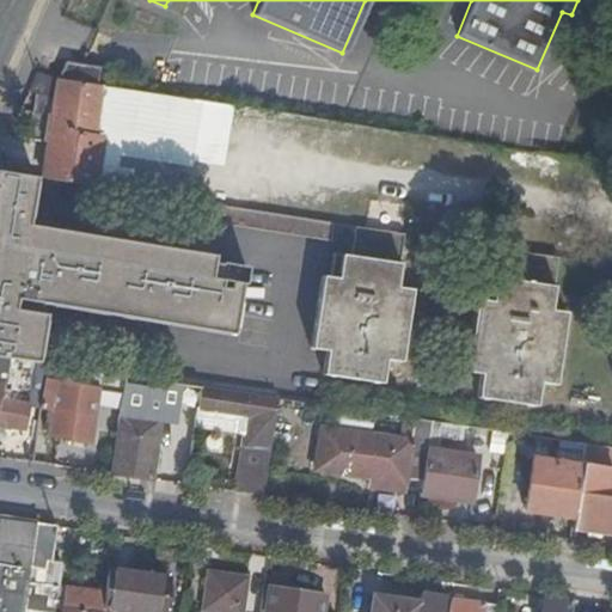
[(62,61),(60,78),(98,84),(101,66),(80,63),(62,61)]
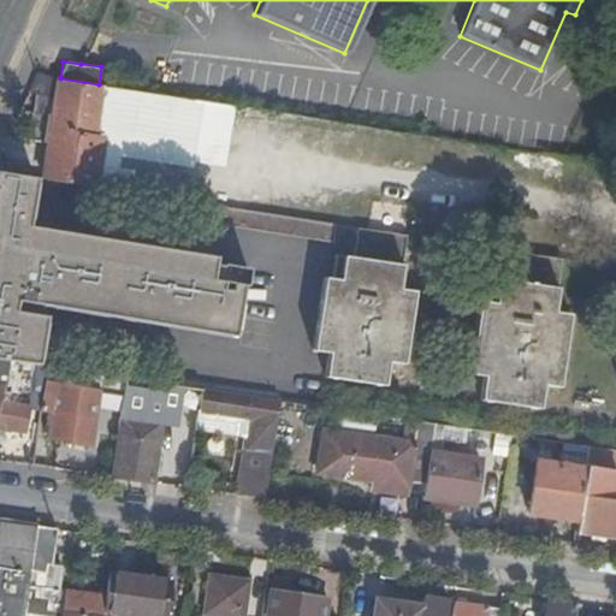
[(99,84),(60,78),(52,130),(104,138),(104,136),(93,134),(99,84)]
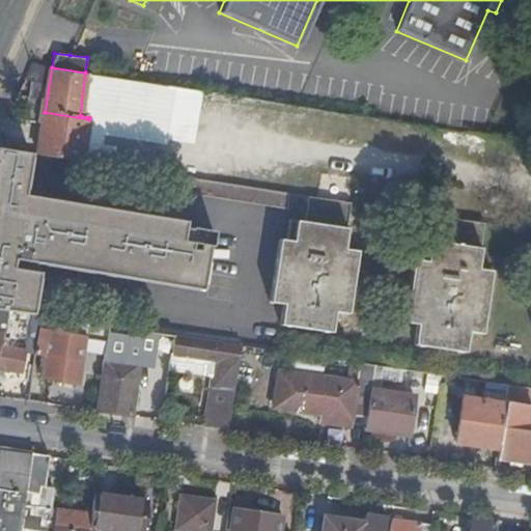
[(89,119),(45,112),(37,154),(83,161),(89,119)]
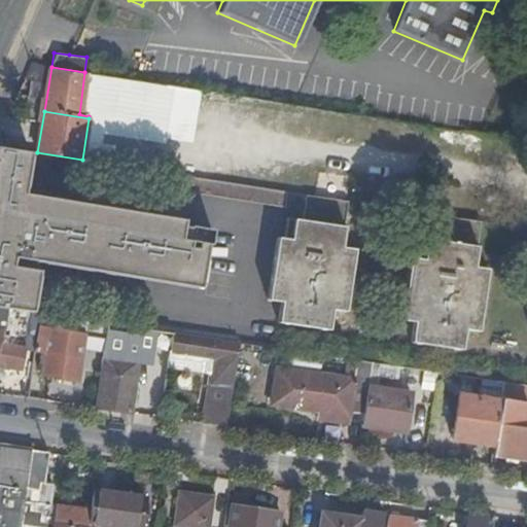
[(114,123),(89,118),(82,160),(103,163),(110,153),(114,123)]
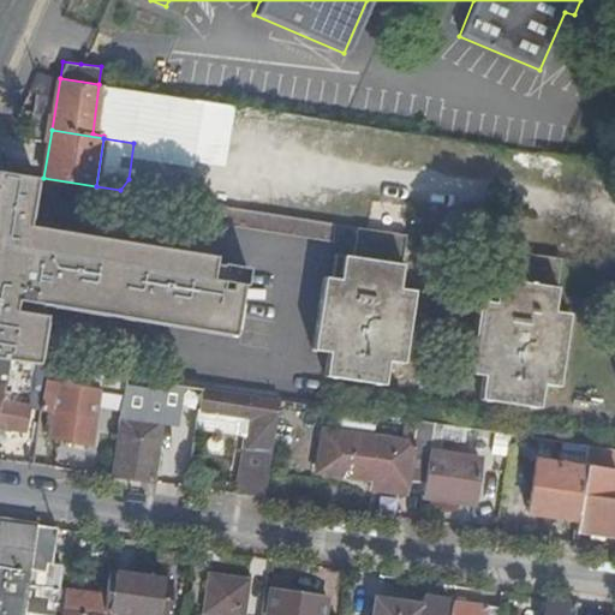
[(0,191),(33,197),(36,177),(0,171),(0,191)]
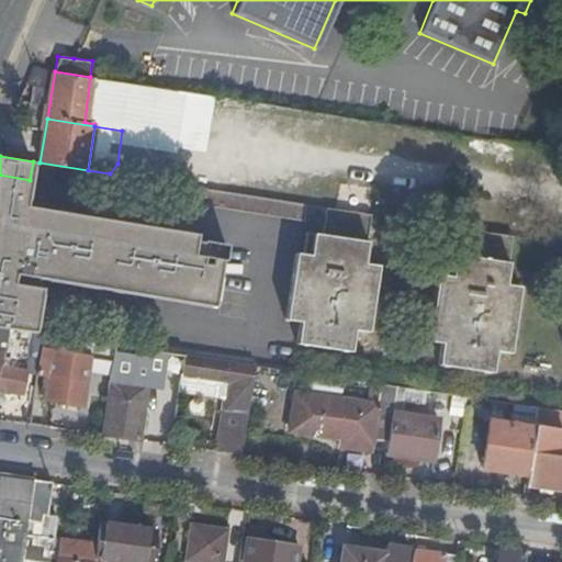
[(0,201),(25,205),(30,180),(0,175),(0,201)]
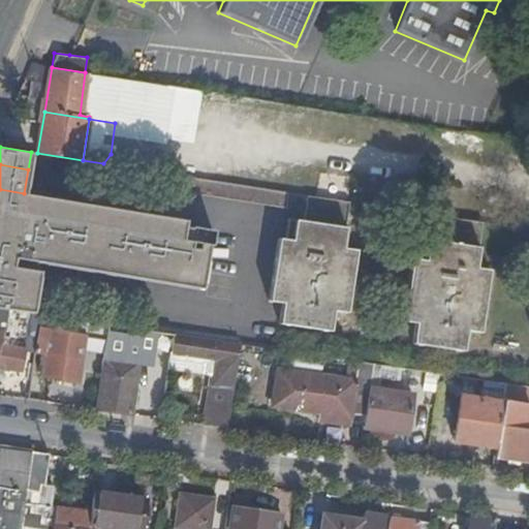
[(167,189),(286,207),(288,191),(169,174),(167,189)]
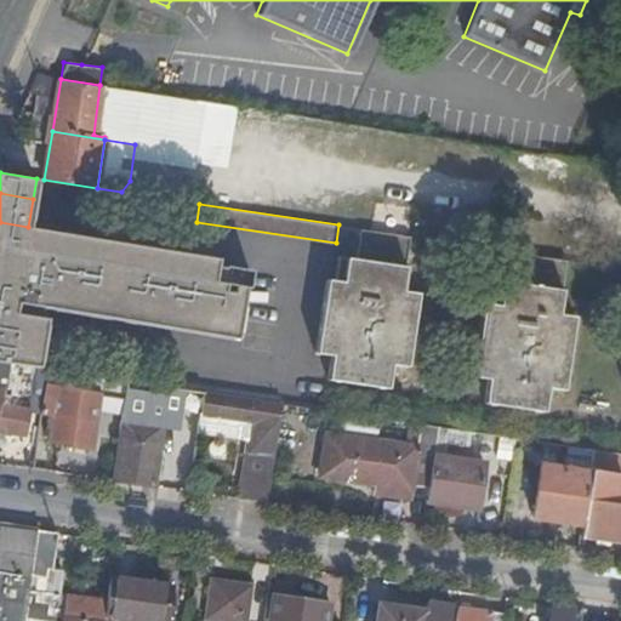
[(0,362),(39,368),(49,301),(231,329),(238,284),(248,286),(251,268),(33,235),(34,228),(28,227),(0,222),(0,362)]
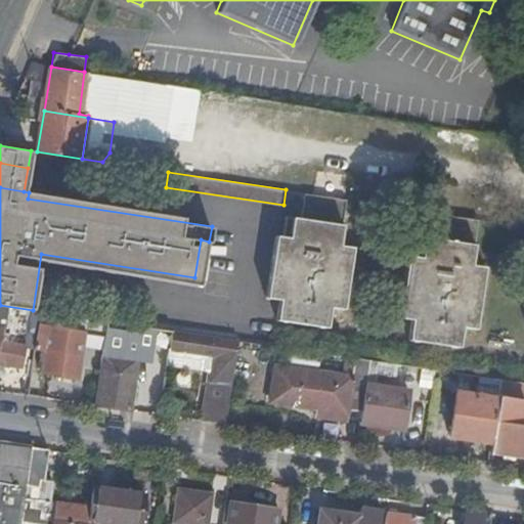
[(340,244),(347,200),(304,192),(301,216),(298,236),(282,234),(275,233),(266,295),(279,297),(279,298),(276,318),(326,325),(330,305),(343,307),(352,246),(340,244)]
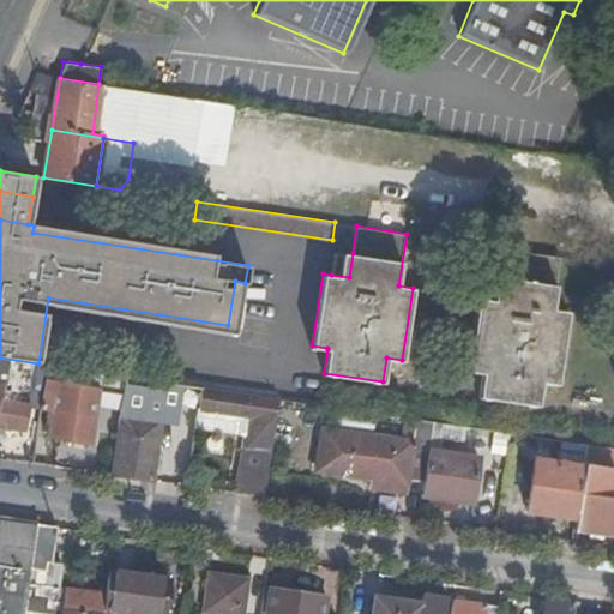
[(552,309),(560,257),(503,248),(494,301),(480,299),(467,371),(482,373),(480,397),(537,405),(541,383),(557,384),(567,312),(552,309)]
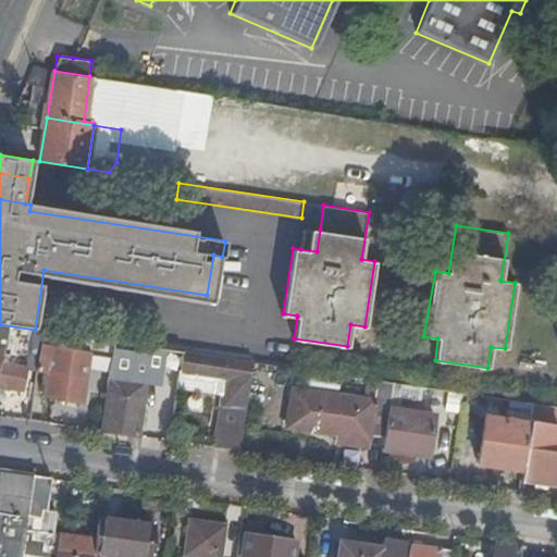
[(304,227),(300,249),(317,251),(320,230),(304,227)]
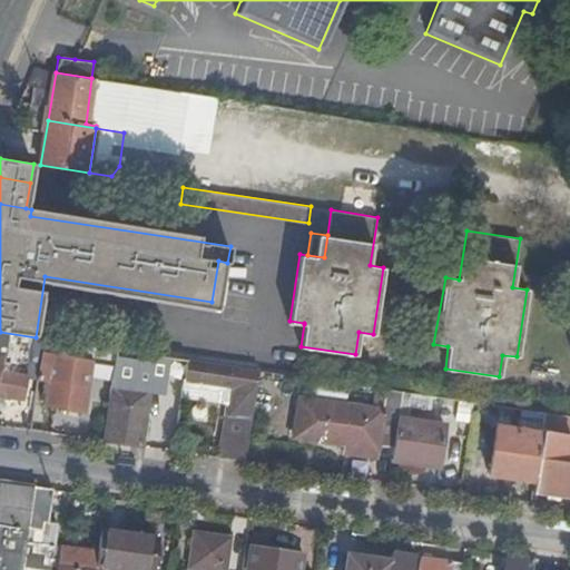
[(39,376),(43,338),(36,337),(0,332),(0,403),(2,404),(3,397),(23,400),(28,374),(39,376)]
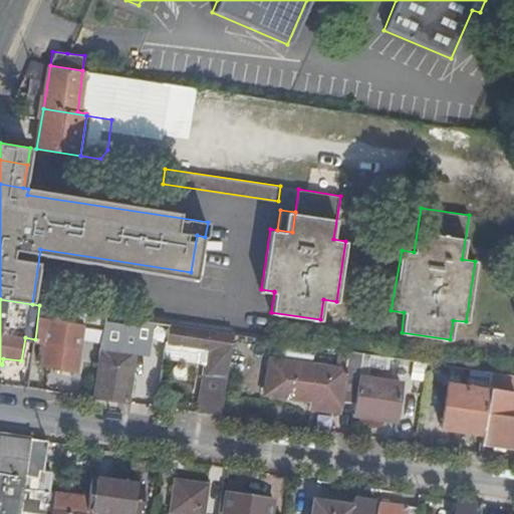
[(86,335),(100,338),(104,315),(39,305),(35,339),(34,341),(45,343),(41,365),(75,372),(83,327),(80,326),(80,324),(87,324),(86,335)]
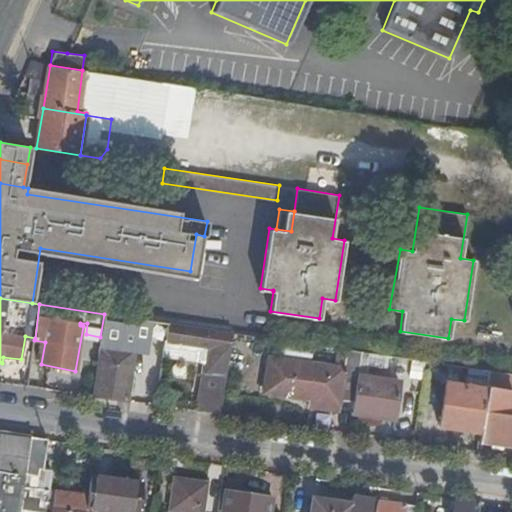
[(164,356),(166,341),(168,323),(104,314),(100,337),(92,395),(128,401),(134,367),(132,367),(134,352),(154,355),(164,356)]
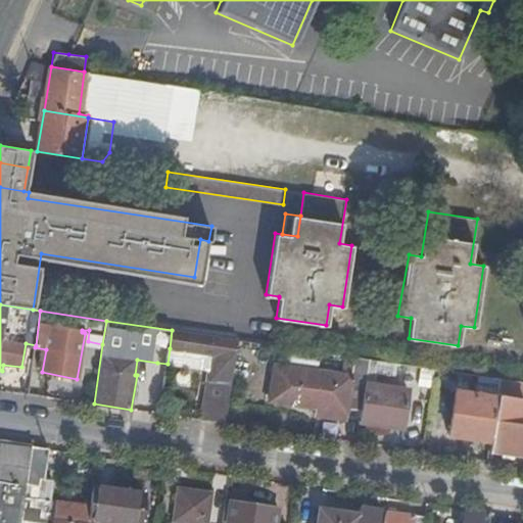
[(208,380),(232,383),(237,340),(172,330),(170,348),(211,354),(208,380)]
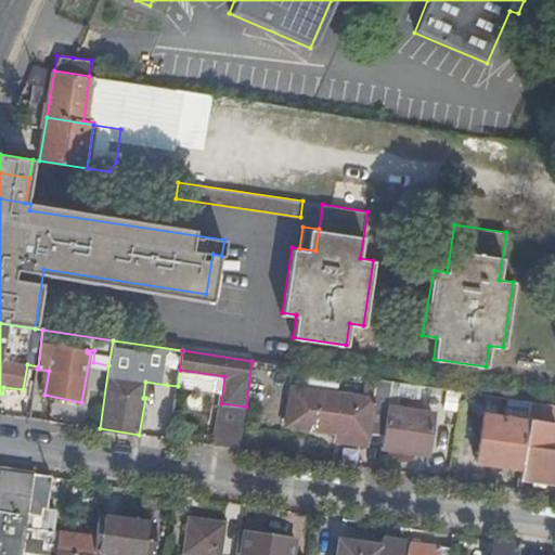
[(341,377),(305,372),(302,386),(339,390),(341,377)]
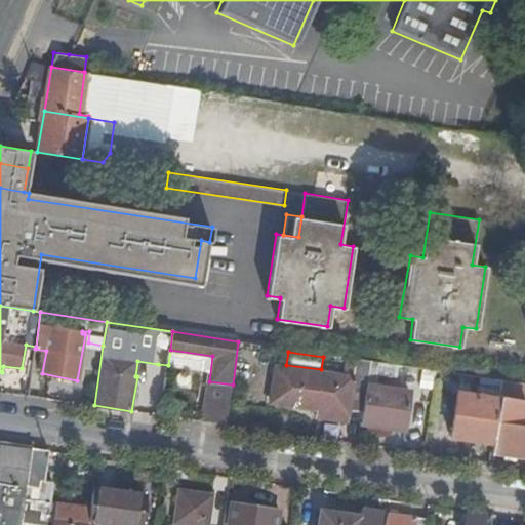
[(366,386),(370,360),(347,357),(344,376),(276,366),(271,403),(318,409),(347,414),(348,410),(363,412),(366,386)]
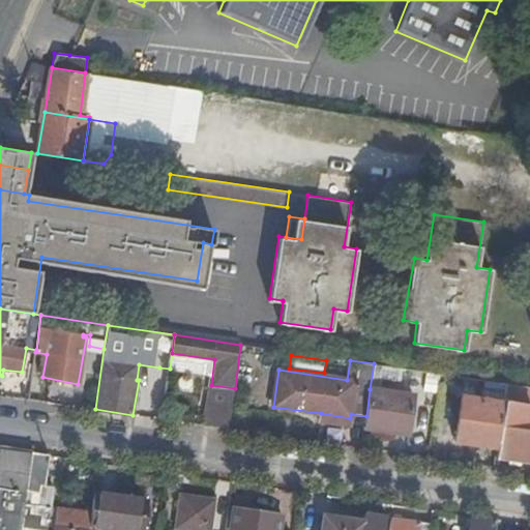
[(152,418),(163,419),(170,369),(159,367),(152,418)]
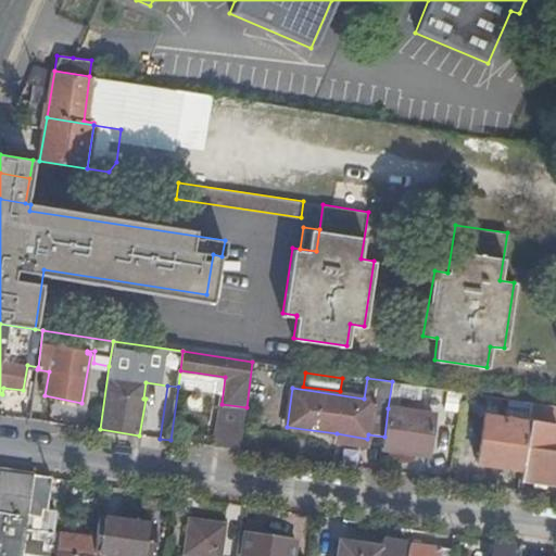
[(416,404),(417,390),(397,388),(395,401),(416,404)]
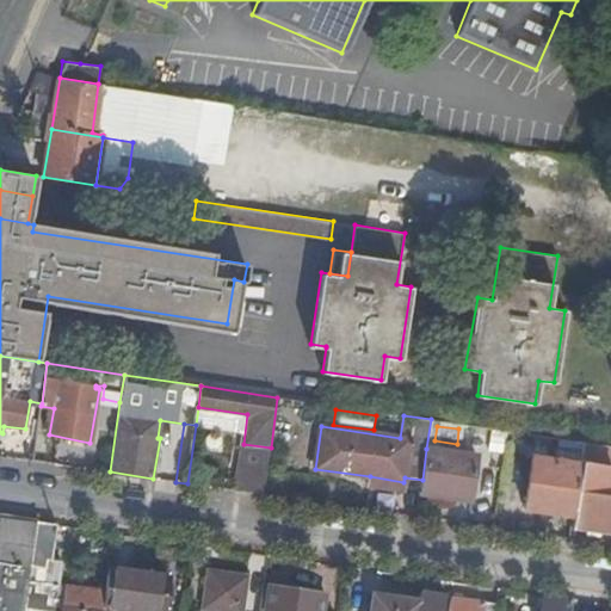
[(242,454),(269,457),(271,448),(244,444),(242,454)]
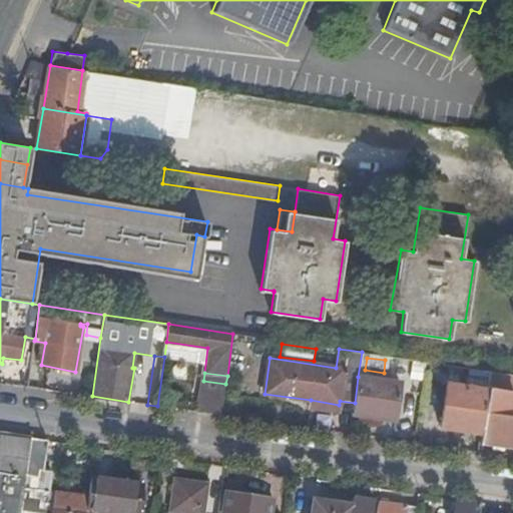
[(512,376),(492,374),(490,387),(512,390),(512,376)]
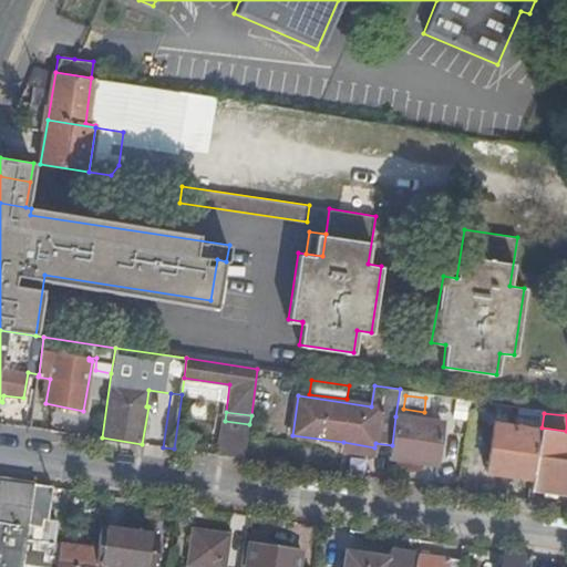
[(392,445),(390,459),(436,465),(442,423),(395,416),(392,445)]
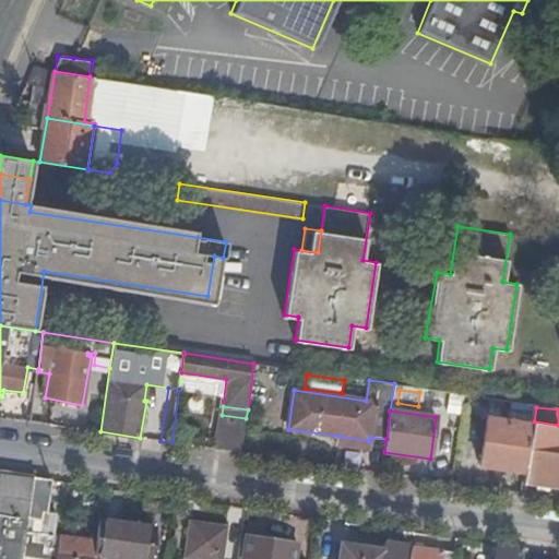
[(216,449),(241,452),(246,418),(222,415),(216,449)]
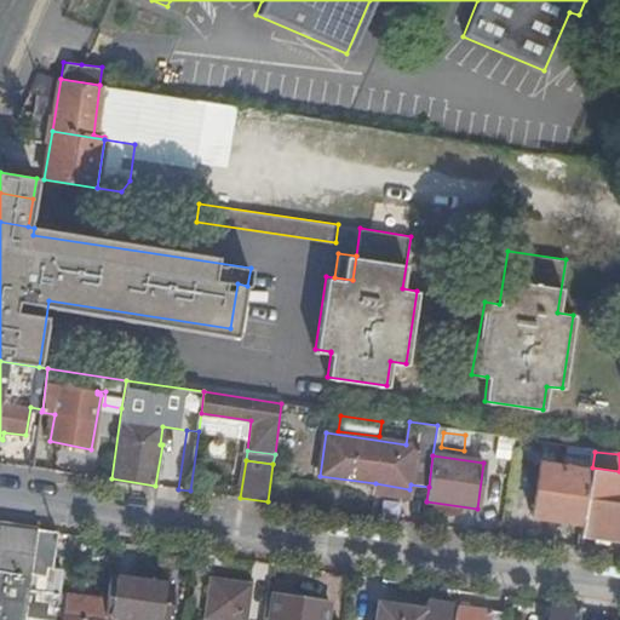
[(533,515),(583,523),(590,471),(540,464),(533,515)]
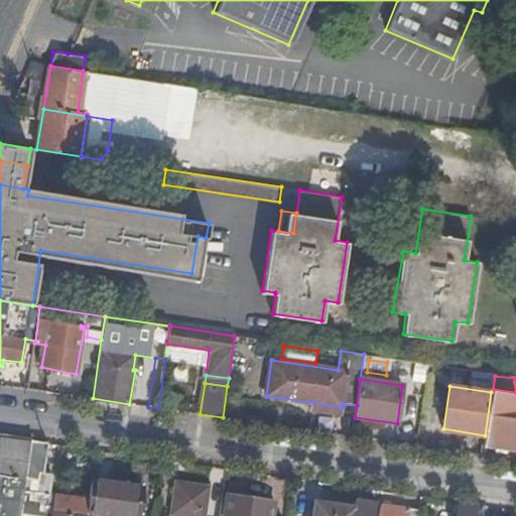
[(485,435),(484,445),(515,449),(515,393),(491,390),(491,392),(485,435)]
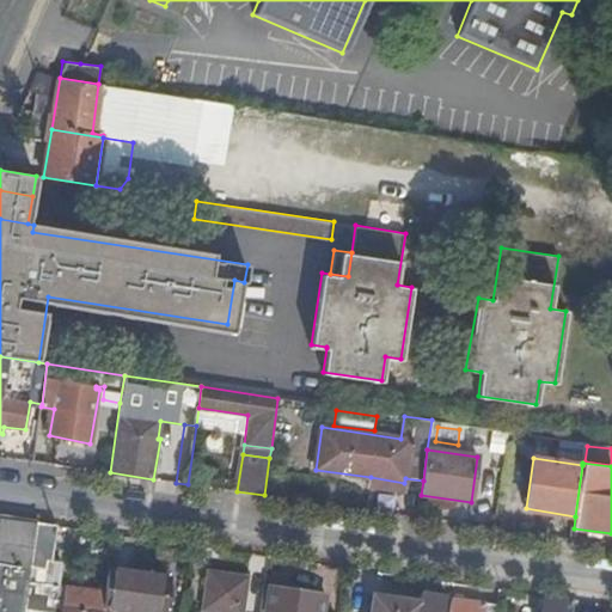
[(403,491),(404,483),(371,477),(369,487),(403,491)]
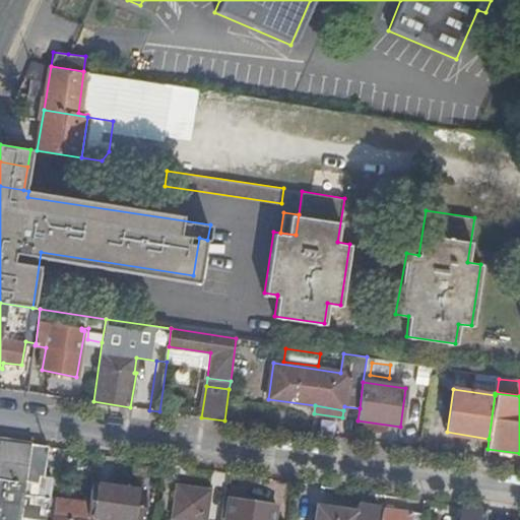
[(0,519),(19,519),(23,494),(25,481),(30,444),(0,439),(0,519)]
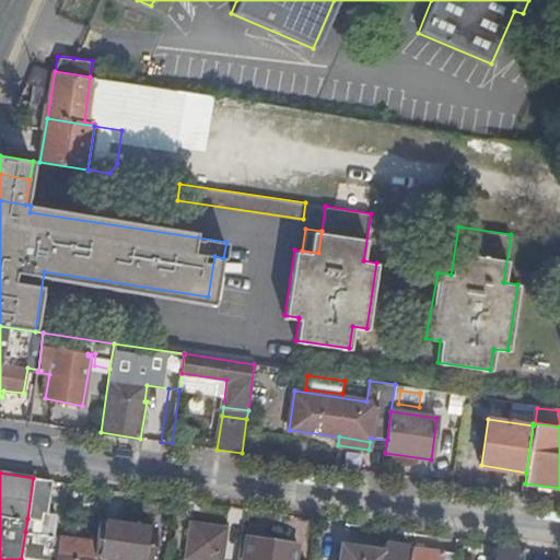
[(47,513),(51,481),(33,478),(27,518),(41,521),(42,512),(47,513)]
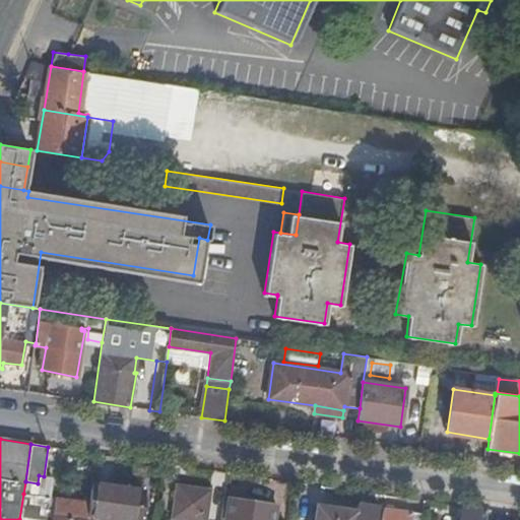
[(136,519),(141,491),(92,483),(89,503),(87,519),(96,519),(136,519)]
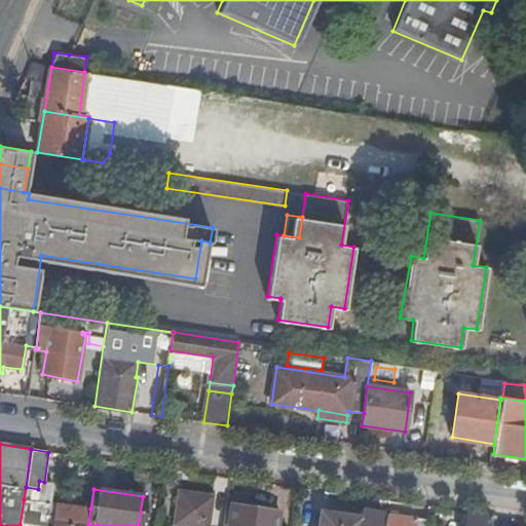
[(207,525),(212,496),(179,491),(174,525),(184,525),(207,525)]
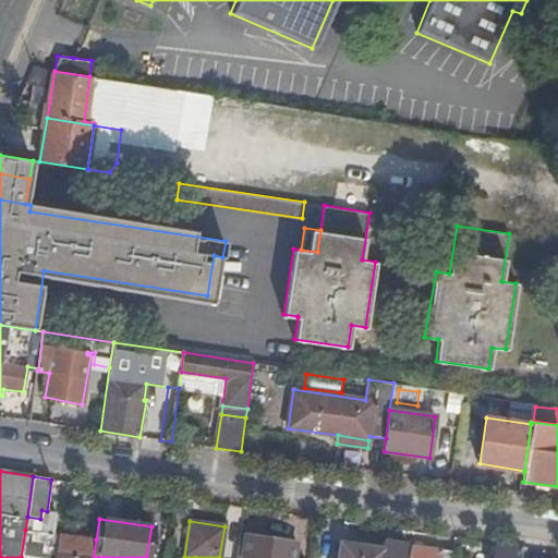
[(93,557),(94,557),(96,540),(60,535),(58,547),(53,547),(56,534),(25,530),(21,557),(93,557)]
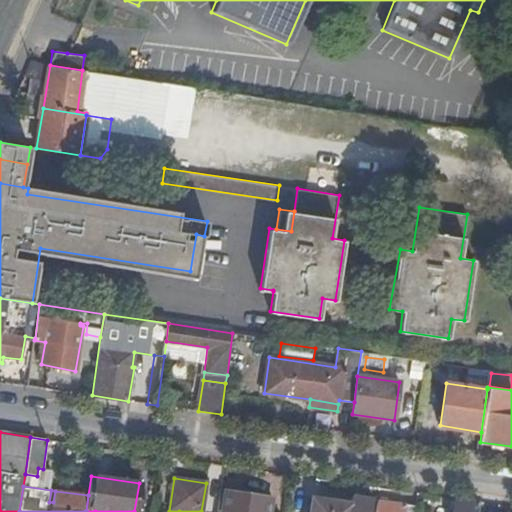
[(269,511),(272,497),(224,490),(224,494),(221,511),(217,511),(216,511),(269,511)]
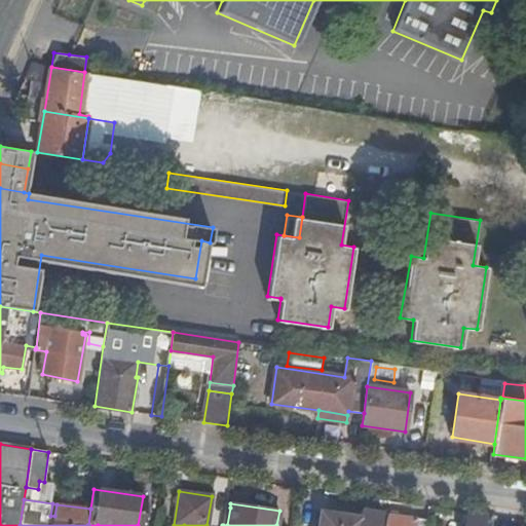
[(362,511),(361,519),(359,525),(381,525),(384,514),(362,511)]
